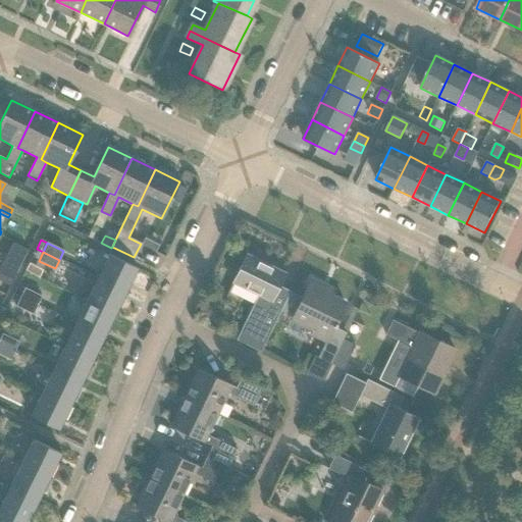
[(248,253),(232,282),(258,295),(246,321),(270,333),(281,311),(286,299),(275,293),(285,271),(248,253)]
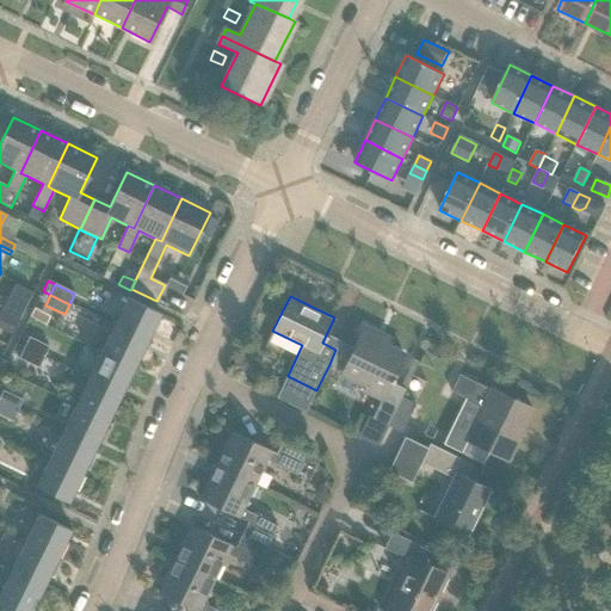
[(113,325),(148,341),(161,314),(127,297),(113,325)]
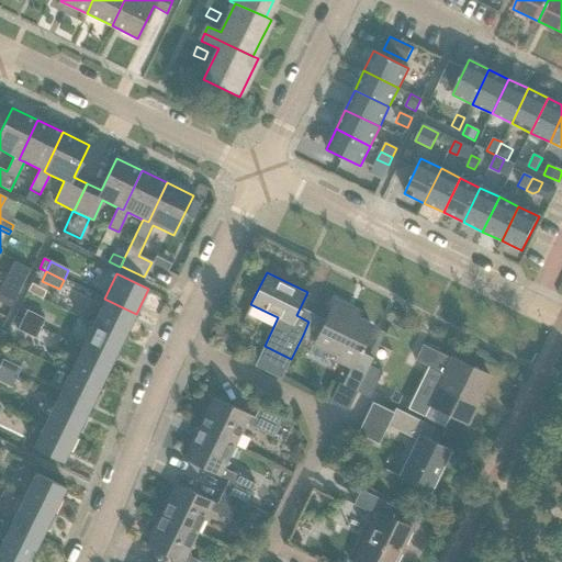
[(0,302),(9,307),(14,294),(0,287),(0,302)]
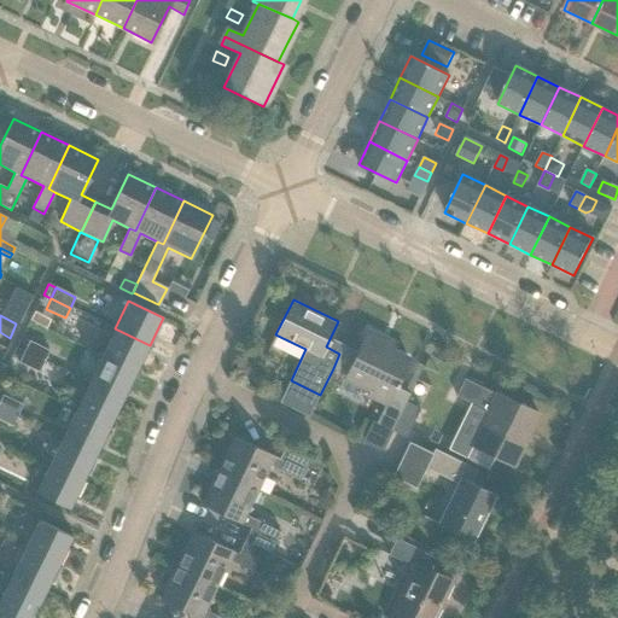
[(136,373),(150,345),(115,328),(101,356),(136,373)]
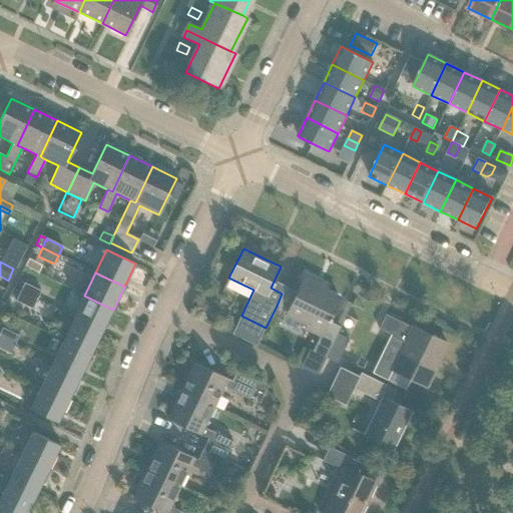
[(282,294),(277,306),(289,312),(287,315),(307,325),(306,328),(321,336),(313,352),(327,358),(338,334),(341,328),(328,322),(339,299),(325,292),(328,286),(306,275),(298,293),(286,287),(282,294)]
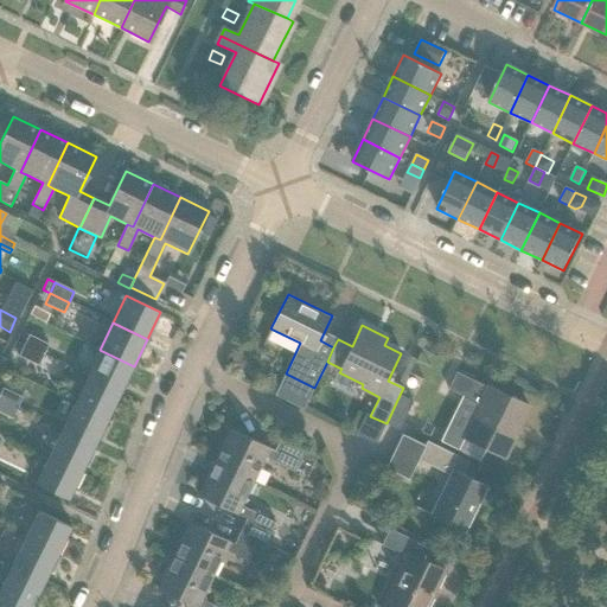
[(29,336),(24,345),(43,355),(48,344),(29,336)]
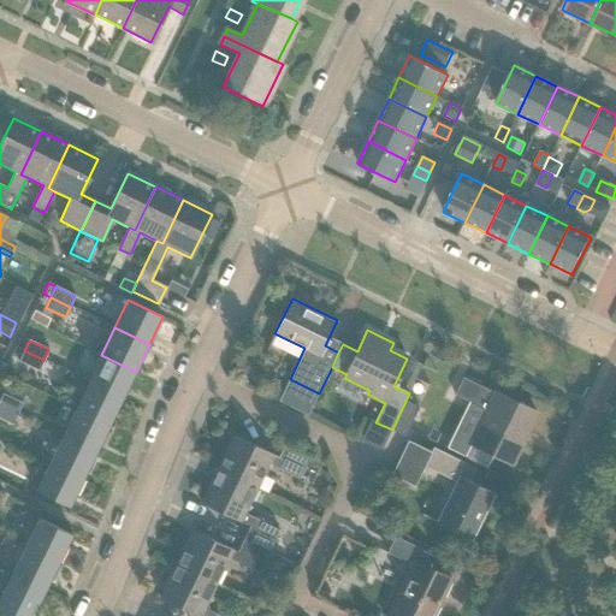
[(43,360),(24,350),(19,361),(39,371),(43,360)]
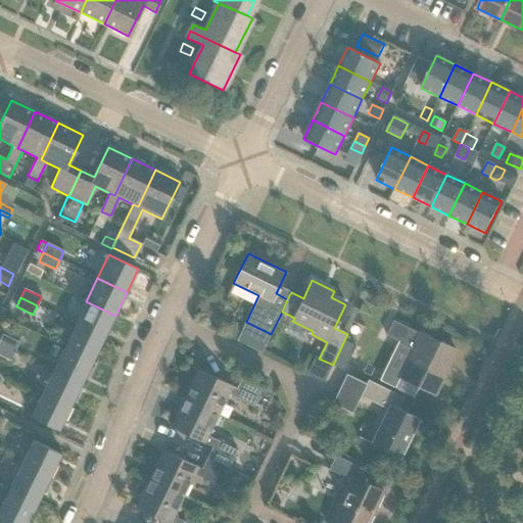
[(104,338),(115,316),(86,301),(75,324),(104,338)]
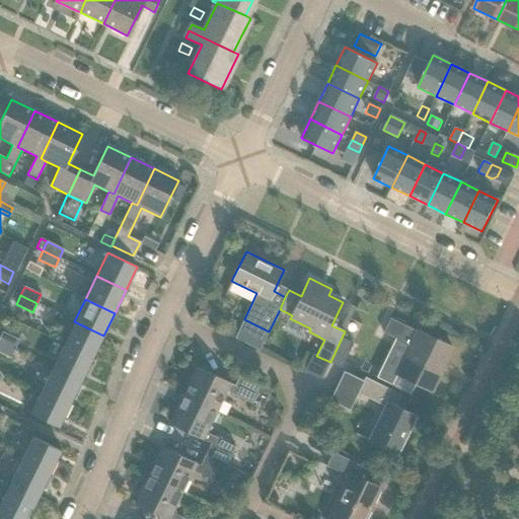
[(194,316),(204,320),(210,310),(200,305),(194,316)]
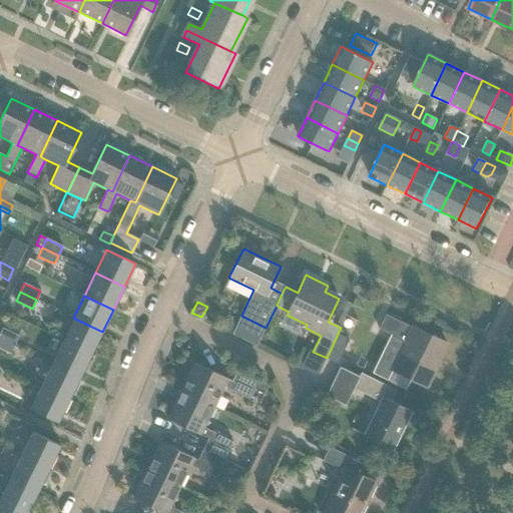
[(425,387),(446,344),(413,327),(412,328),(385,315),(378,329),(405,343),(392,371),(425,387)]
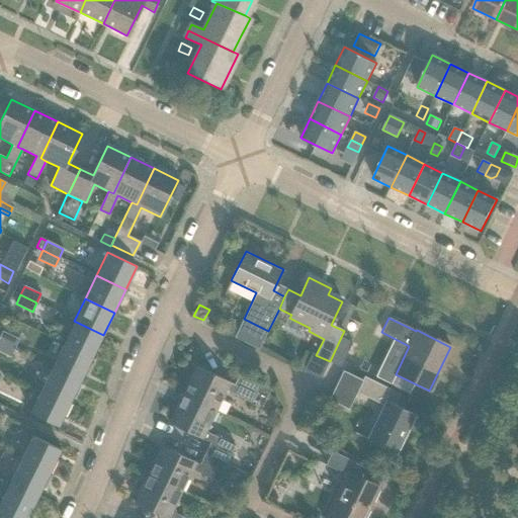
[(92,358),(103,335),(74,321),(63,344),(92,358)]
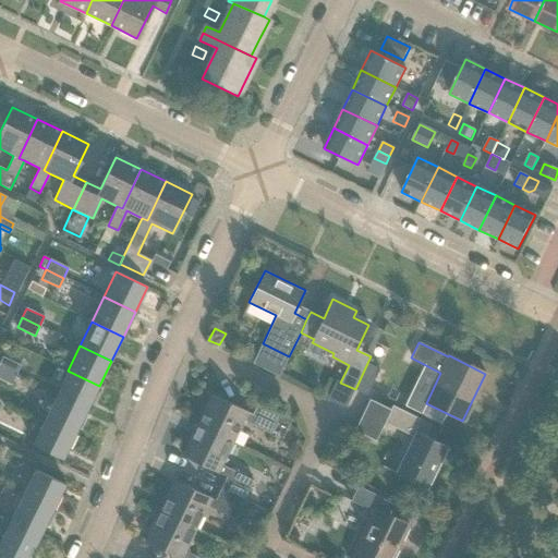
[(2,358),(0,362),(0,367),(15,375),(20,365),(2,358)]
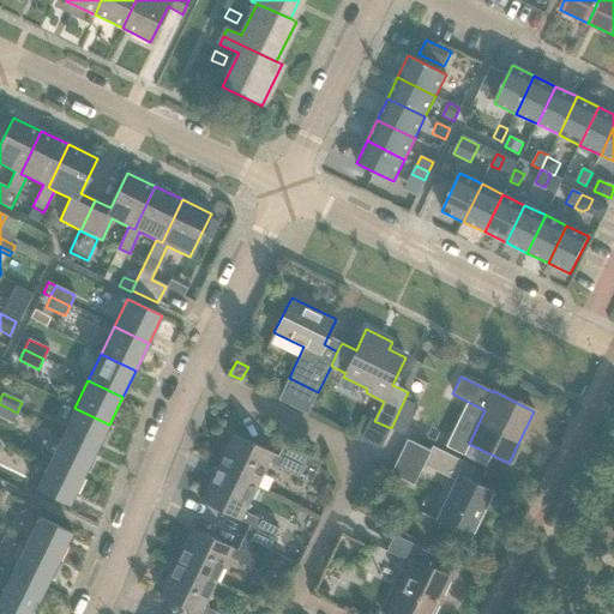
[(404,399),(391,428),(404,435),(417,407),(404,399)]
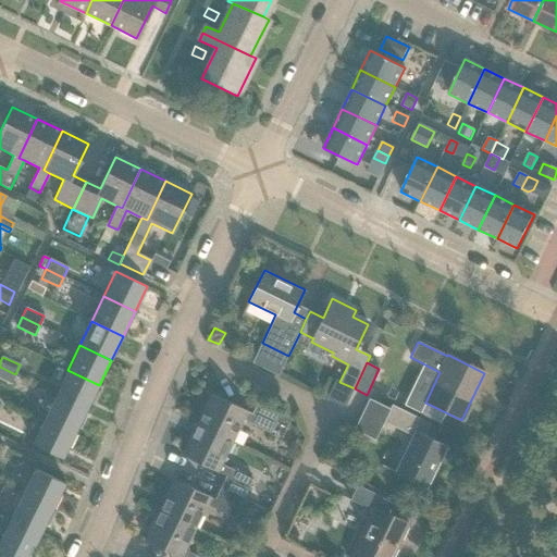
[(0,378),(11,384),(15,374),(0,367),(0,378)]
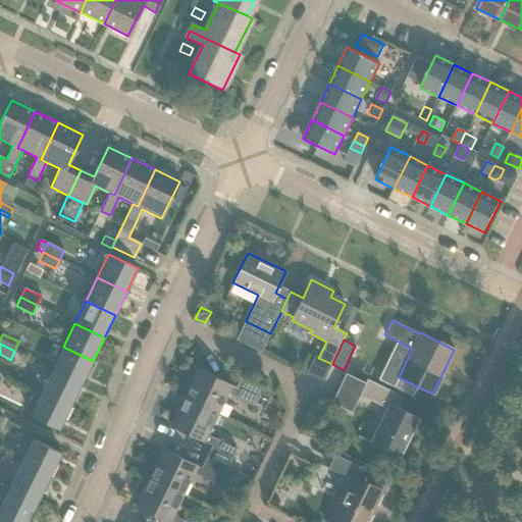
[(82,383),(93,361),(63,347),(52,369),(82,383)]
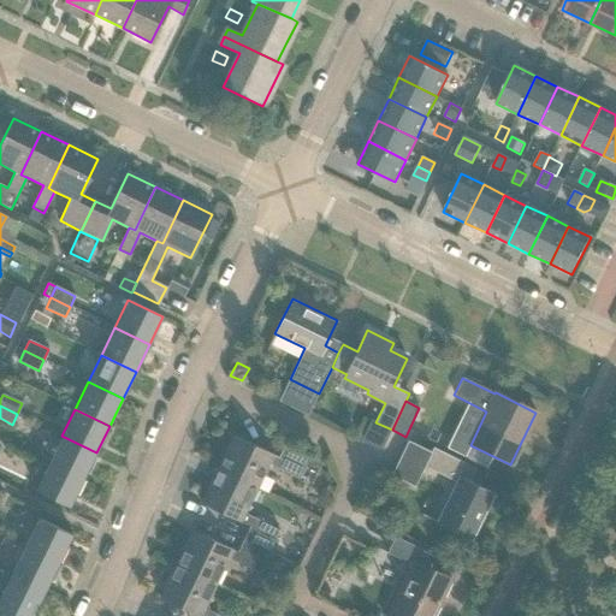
[(15,436),(0,433),(0,439),(19,449),(23,439),(15,436)]
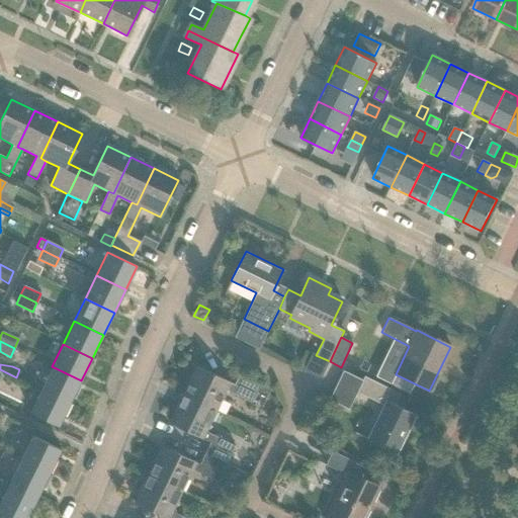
[(70,404),(81,380),(52,366),(40,390),(70,404)]
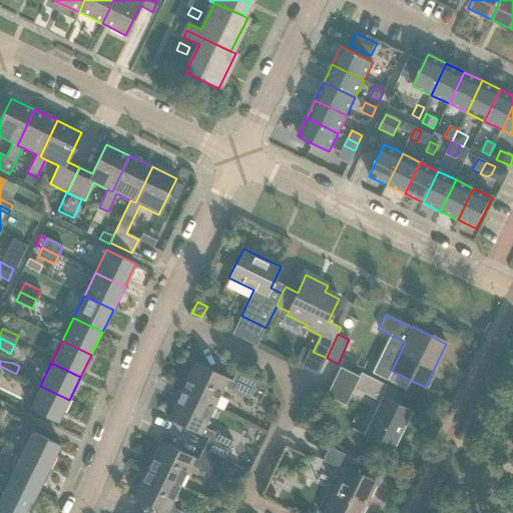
[(180,391),(213,407),(223,387),(249,399),(258,381),(236,371),(231,382),(194,363),(180,391)]
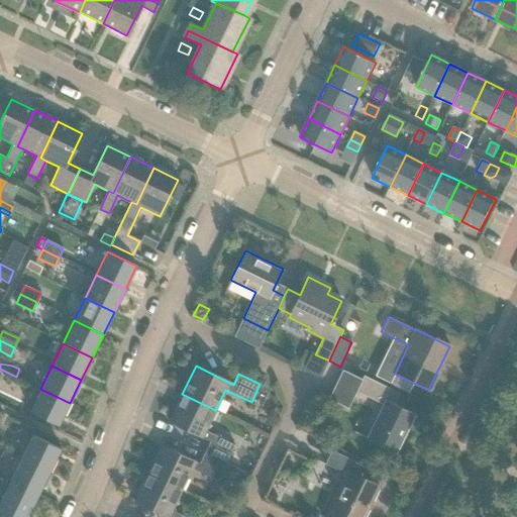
[(342,371),(333,389),(352,398),(355,392),(383,405),(366,439),(397,454),(415,416),(394,406),(400,394),(364,376),(362,380),(342,371)]
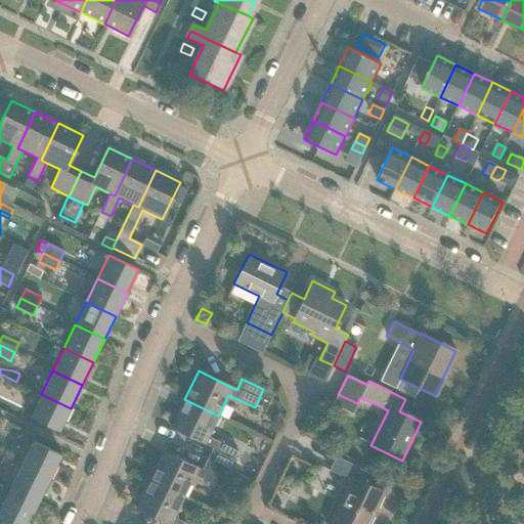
[(59,432),(71,408),(41,394),(30,418),(59,432)]
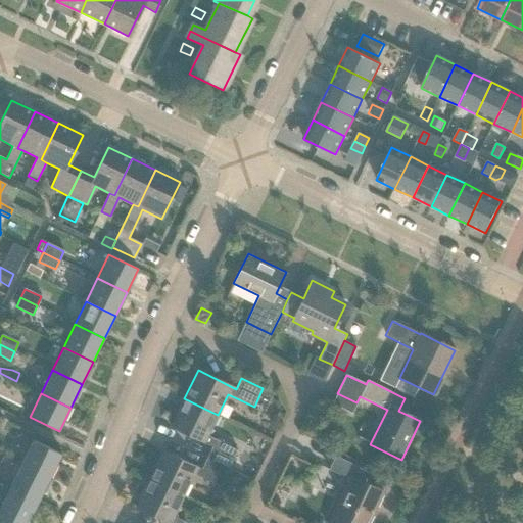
[(207,436),(218,415),(184,398),(171,427),(212,447),(206,459),(229,469),(237,450),(207,436)]
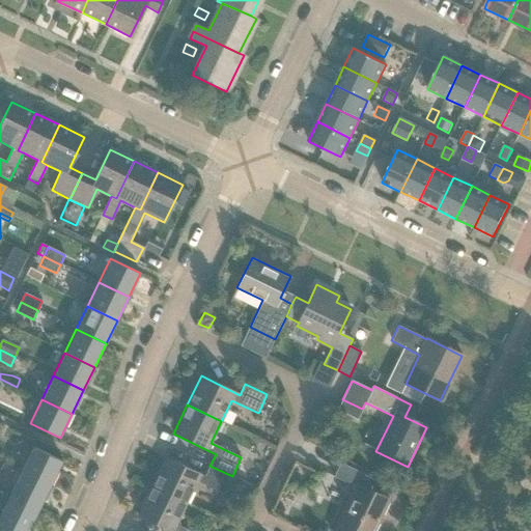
[(21,471),(51,485),(62,462),(32,447),(21,471)]
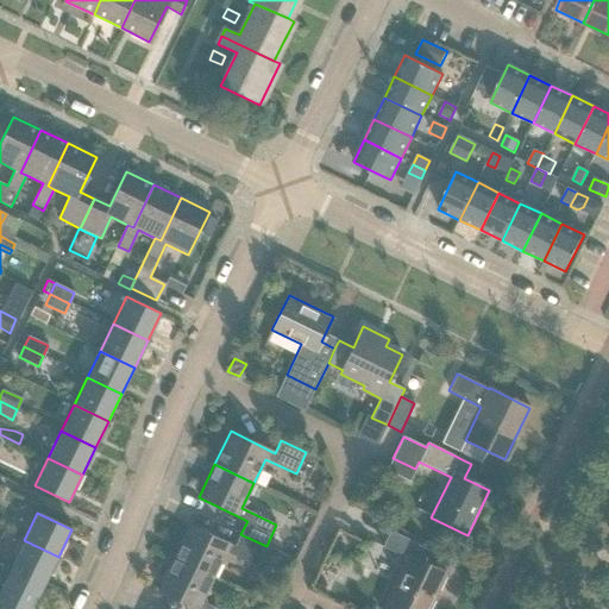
[(174,558),(213,577),(225,552),(256,567),(267,546),(240,534),(234,547),(190,525),(174,558)]
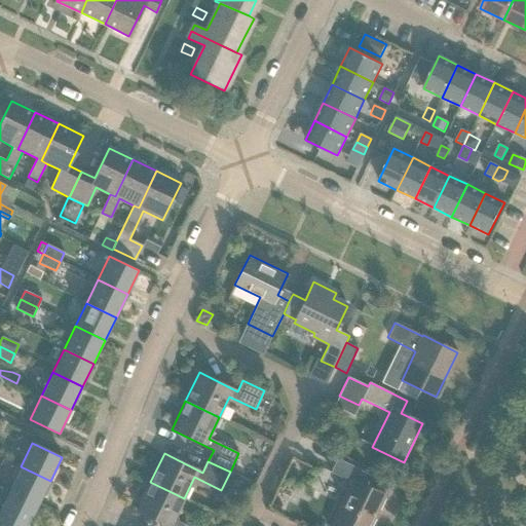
[(327,525),(372,525),(386,498),(368,490),(374,477),(336,458),(330,473),(348,482),(327,525)]
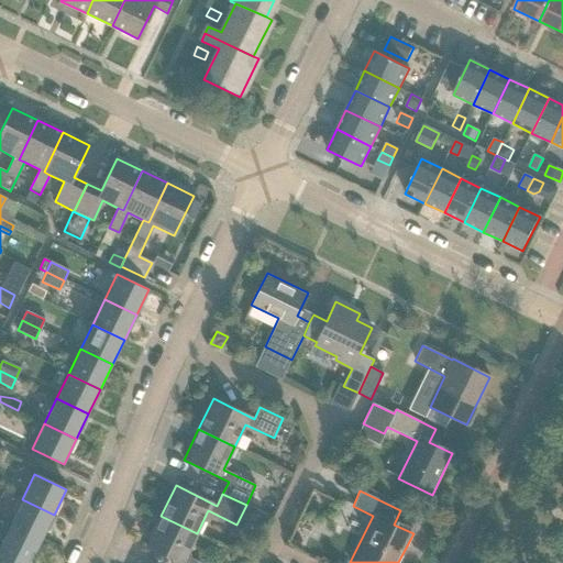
[(42,539),(54,515),(22,499),(10,523),(42,539)]
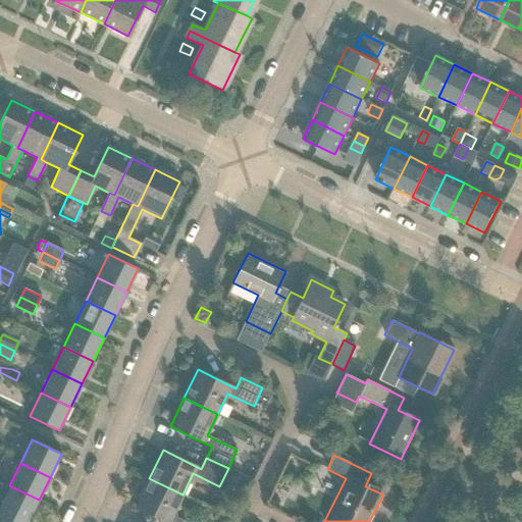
[(186,521),(172,516),(183,494),(149,478),(136,507),(168,521),(186,521)]
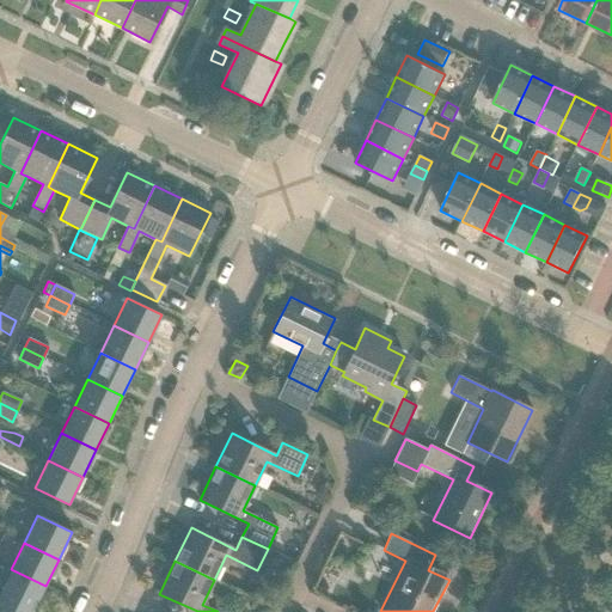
[(0,597),(30,611),(32,611),(46,586),(11,569),(0,592),(0,597)]
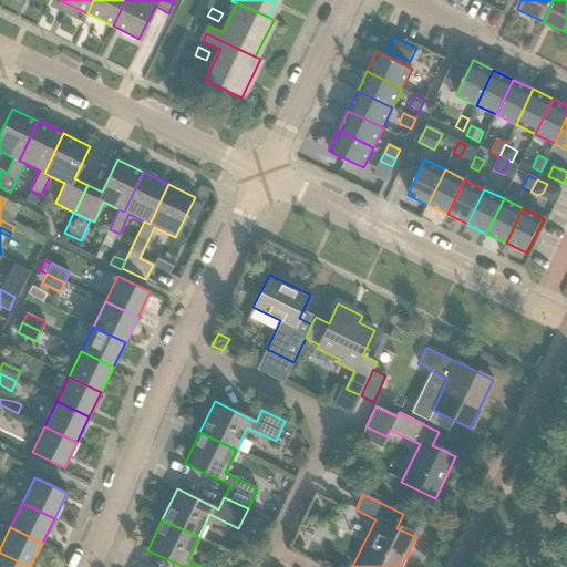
[(0,566),(28,566),(0,553),(0,566)]
